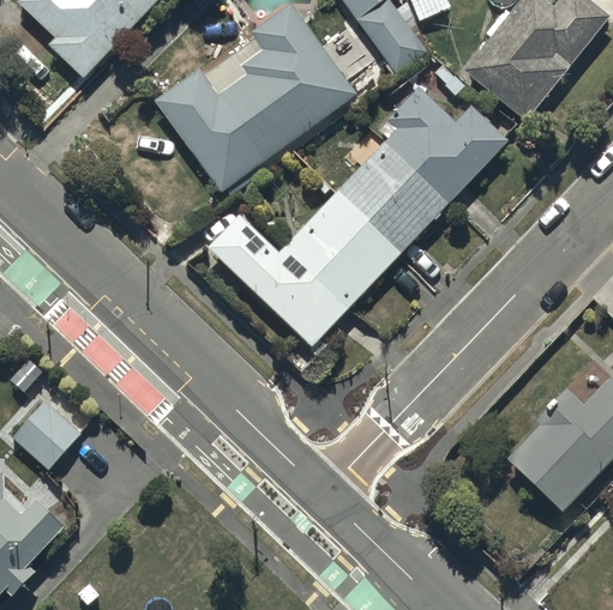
[(54,59),(89,91),(175,0),(36,0),(23,16),(60,52),(54,59)]
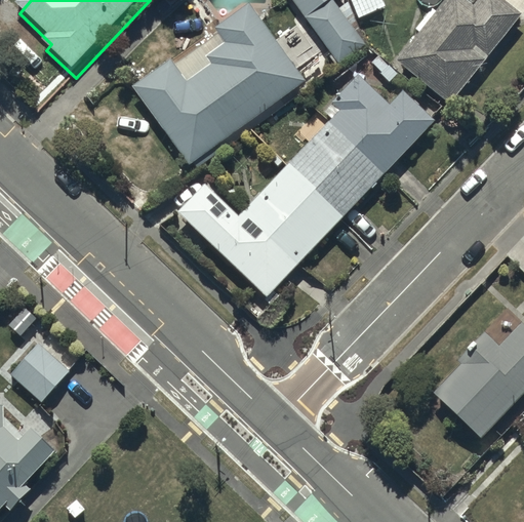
[(292,0),(339,64),(366,44),(332,0),(292,0)]
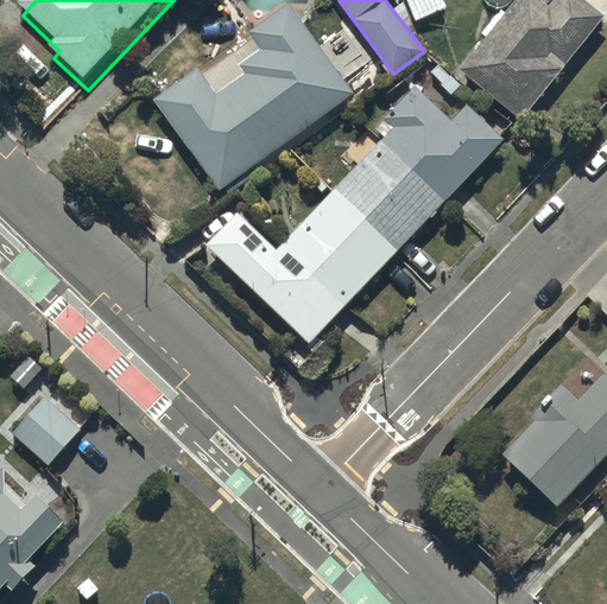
[(406,0),(416,21),(447,7),(443,0),(406,0)]
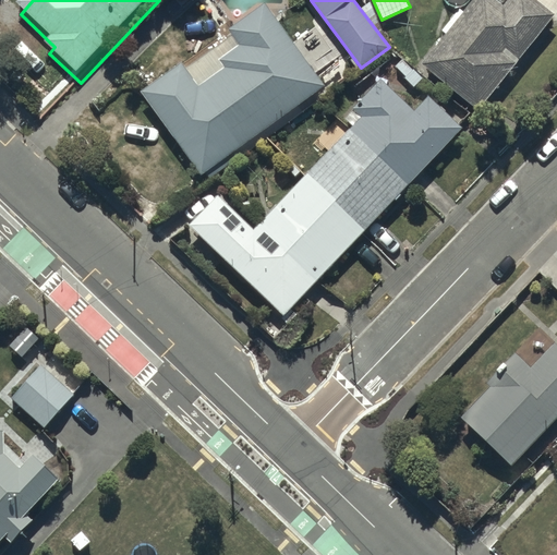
[(496,0),(471,0),(421,63),(477,109),(554,14),(535,0),(506,0),(503,5),(496,0)]
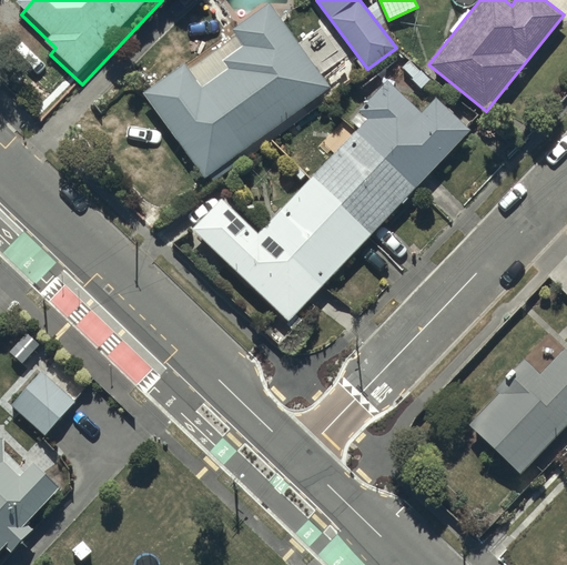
[(143,93),(204,178),(331,88),(270,3),(232,30),(243,46),(223,60),(229,69),(202,87),(185,63),(143,93)]
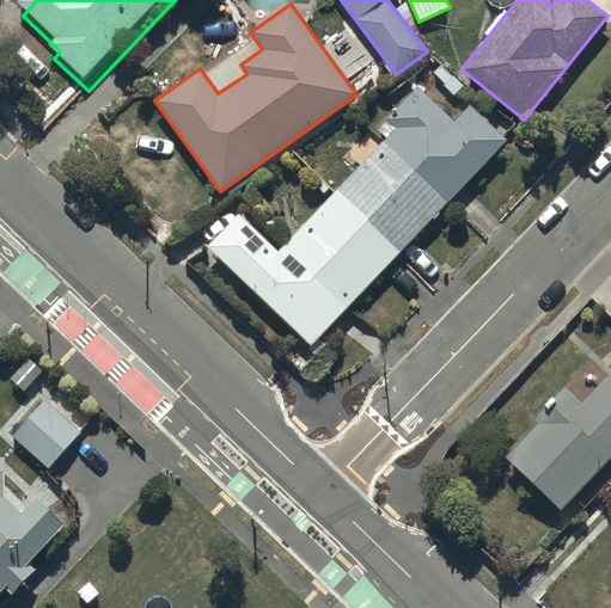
[(239,214),(208,246),(311,344),(507,140),(470,105),(454,122),(417,86),(386,118),(397,128),(277,252),(239,214)]
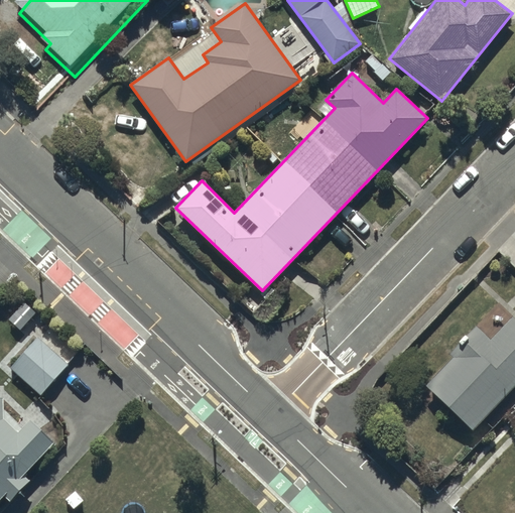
[(426,385),(474,431),(490,415),(499,425),(509,415),(499,404),(514,388),(514,318),(513,317),(500,331),(491,321),(482,331),(476,326),(448,354),(453,358),(426,385)]
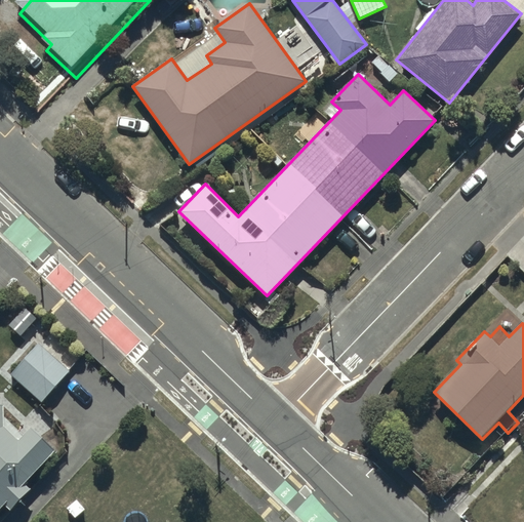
[(11,375),(44,404),(81,362),(48,333),(11,375)]
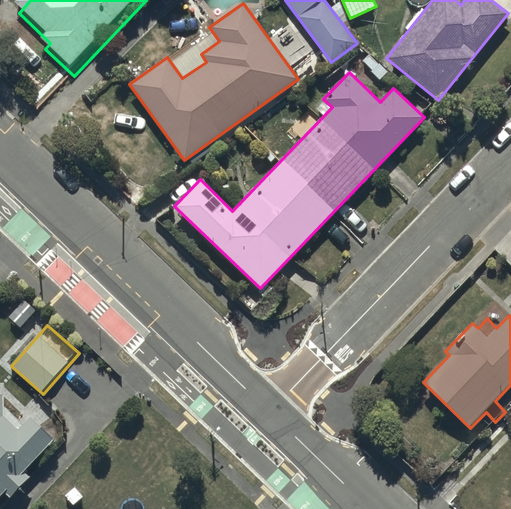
[(0,498),(8,491),(14,497),(32,478),(25,472),(57,440),(32,416),(24,424),(7,408),(7,393),(0,393),(0,498)]
